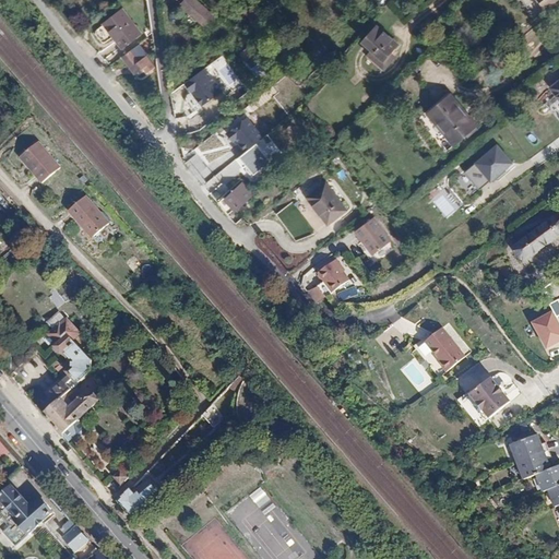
[(202,0),(182,0),(199,14),(207,4),(202,0)]
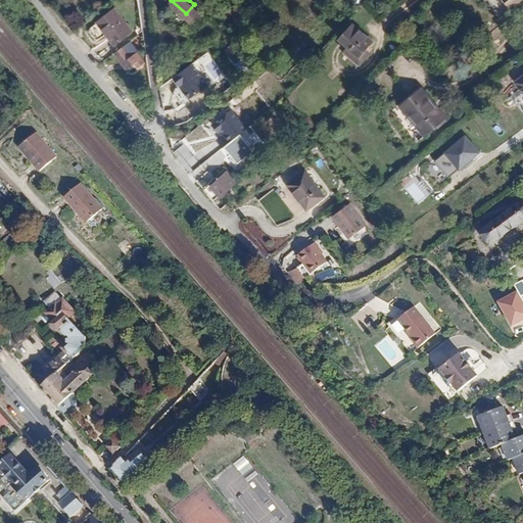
[(489,0),(496,8),(500,6),(493,0),(489,0)]
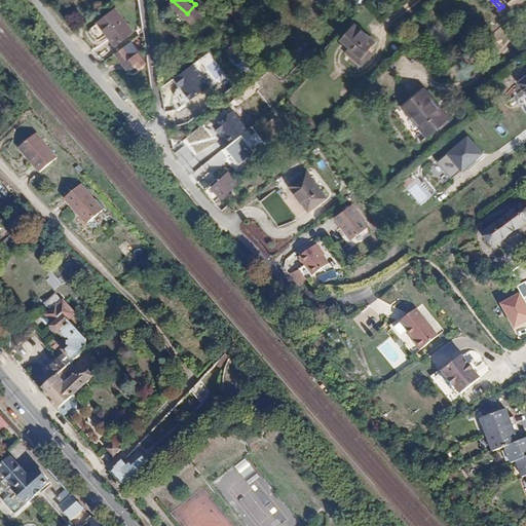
[(509,11),(515,6),(510,0),(496,0),(502,6),(499,8),(500,13),(504,13),(509,11)]
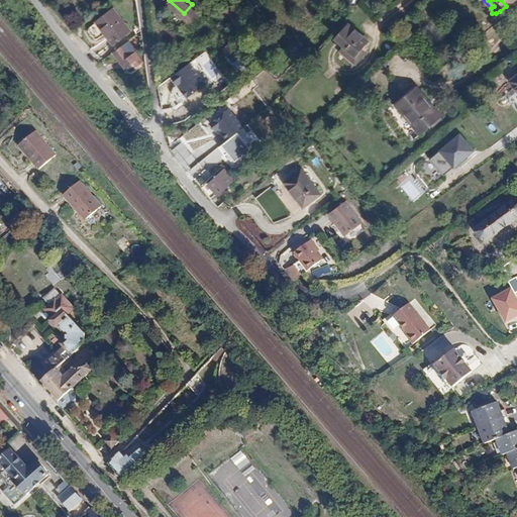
[(106,12),(90,26),(108,46),(124,33),(106,12)]
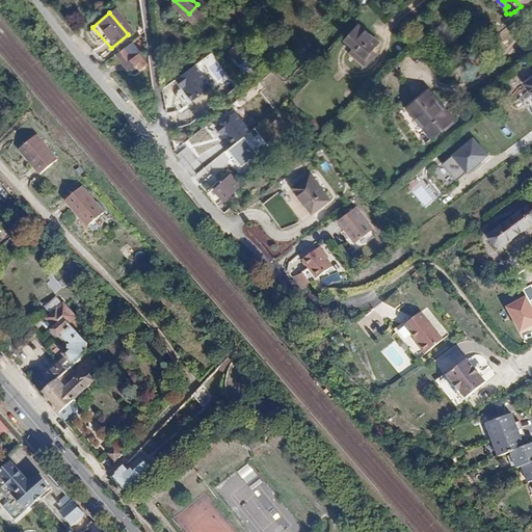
[(363,27),(350,43),(358,50),(354,54),(368,67),(376,58),(372,55),(382,44),(363,27)]
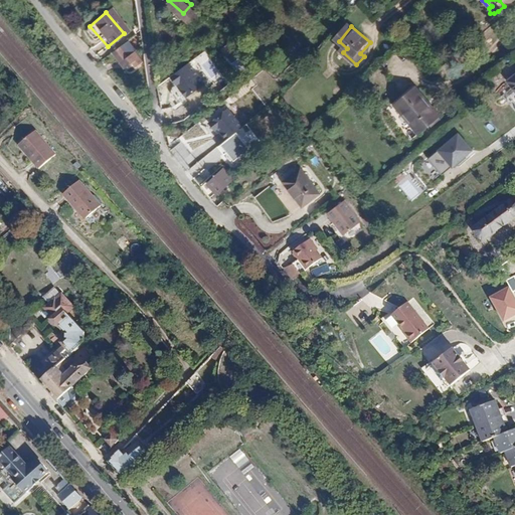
[(128,54),(120,44),(112,51),(125,66),(132,60),(137,64),(142,59),(133,49),(128,54)]
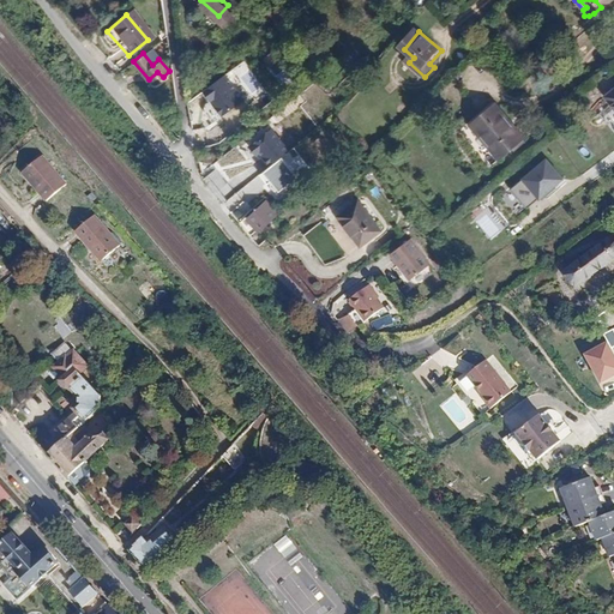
[(244,98),(226,76),(204,92),(222,115),(244,98)]
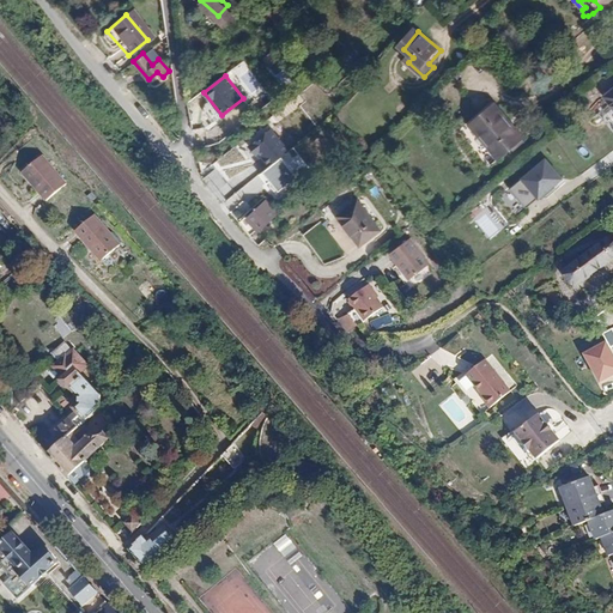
[(493,146),(502,156),(526,135),(520,126),(516,128),(496,102),(473,121),(480,131),(484,128),(496,144),(493,146)]
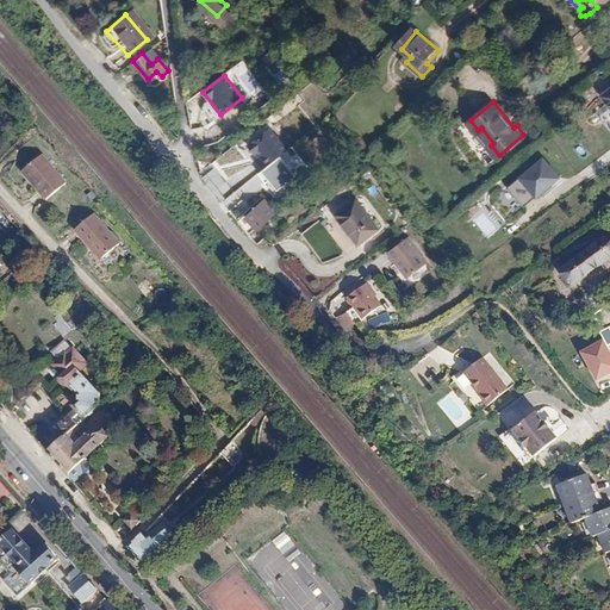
[(38,148),(20,163),(45,191),(63,175),(38,148)]
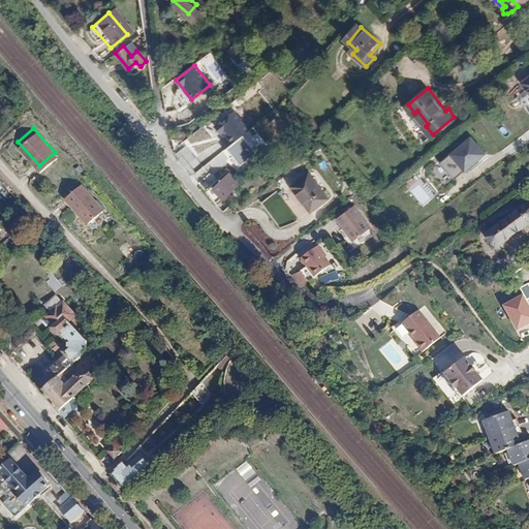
[(485,153),(470,136),(434,168),(448,185),(485,153)]
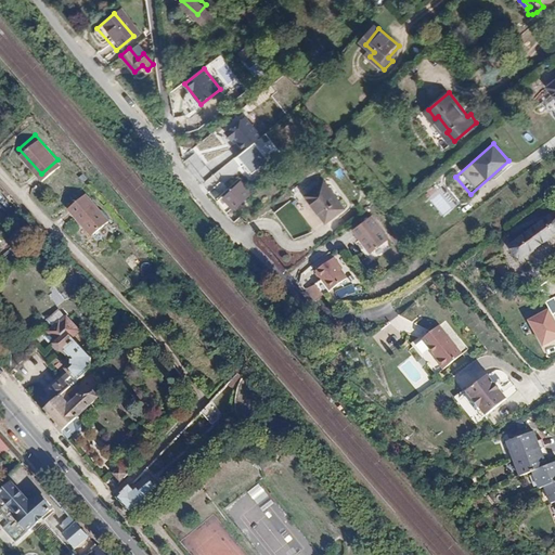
[(253,173),(269,158),(254,144),(239,159),(253,173)]
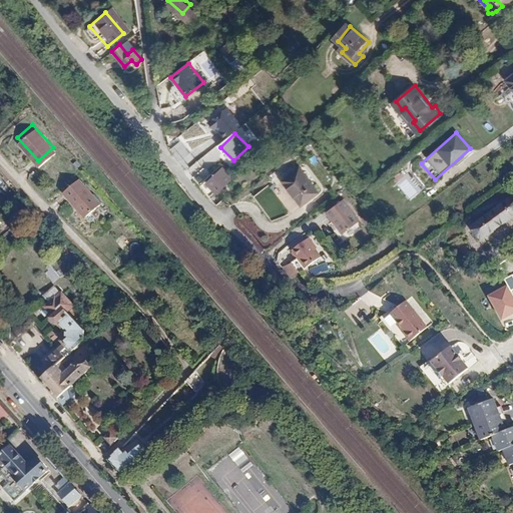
[(307,162),(291,174),(309,198),(325,186),(307,162)]
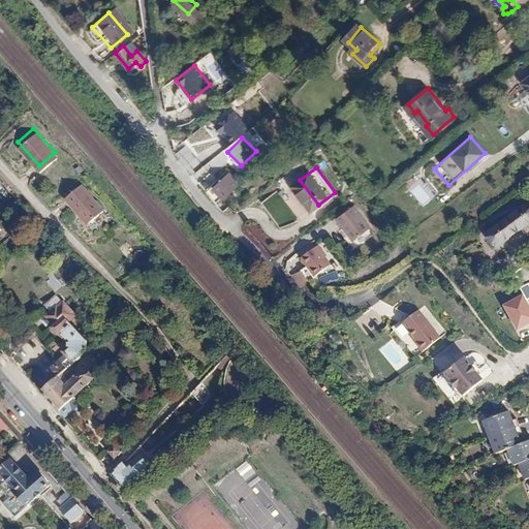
[(230,175),(217,186),(221,192),(220,193),(225,199),(240,187),(230,175)]
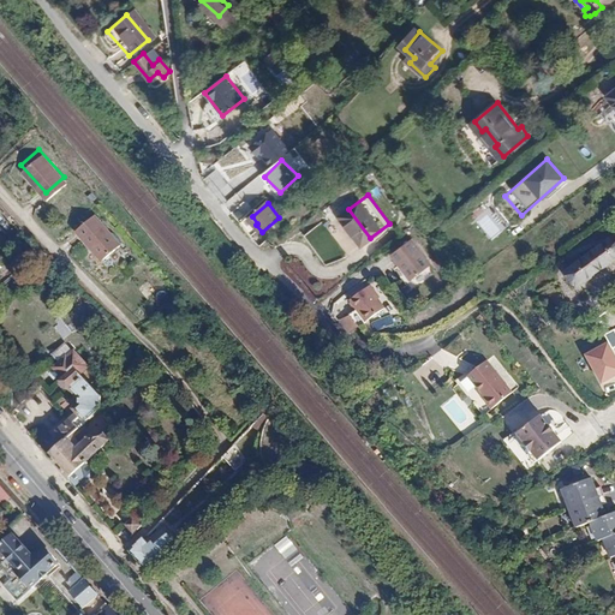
[(475,220),(493,240),(507,227),(489,207),(475,220)]
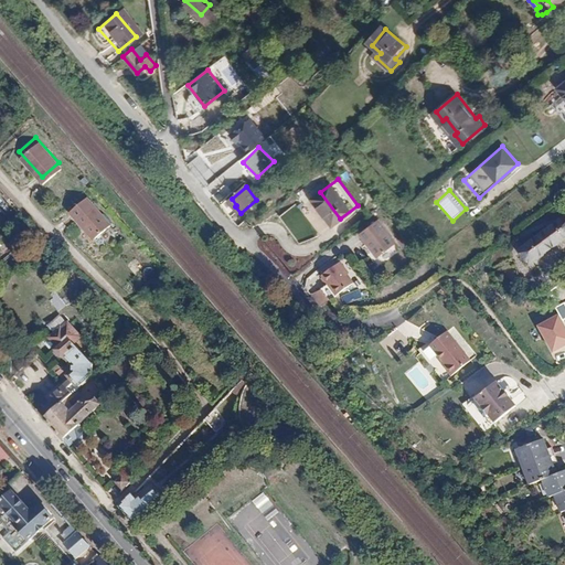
[(84,191),(66,208),(94,238),(113,223),(84,191)]
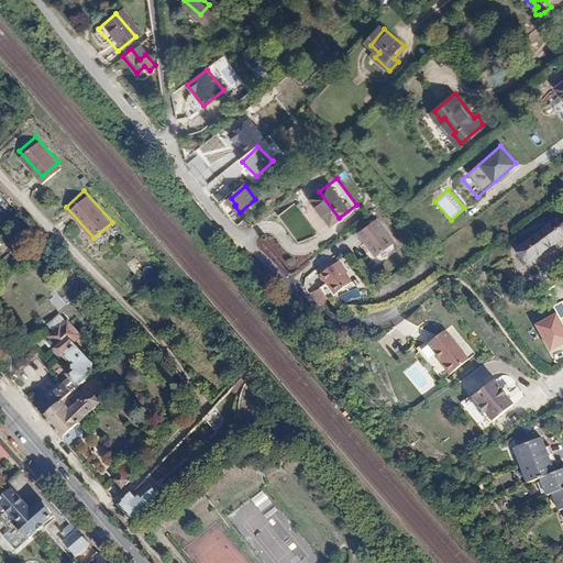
[(379,216),(361,230),(379,254),(397,240),(379,216)]
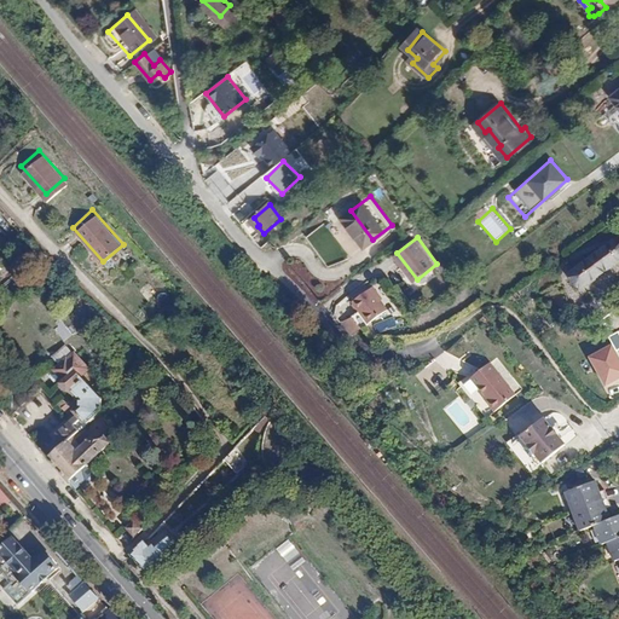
[(618,238),(570,273),(582,289),(618,261),(618,238)]
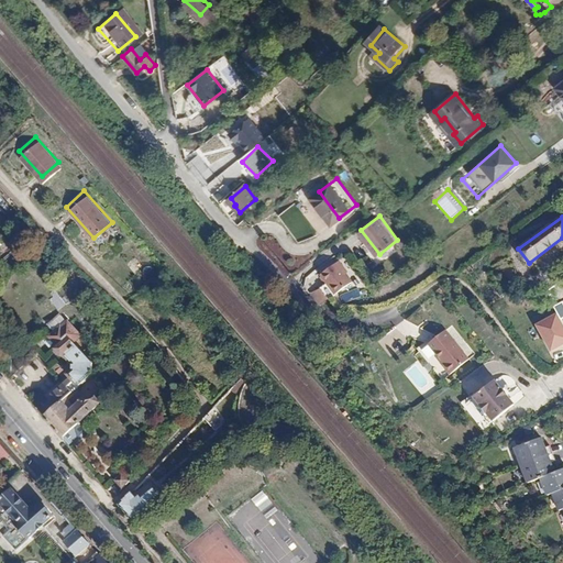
[(338,261),(321,274),(335,294),(351,280),(342,269),(343,268),(338,261)]
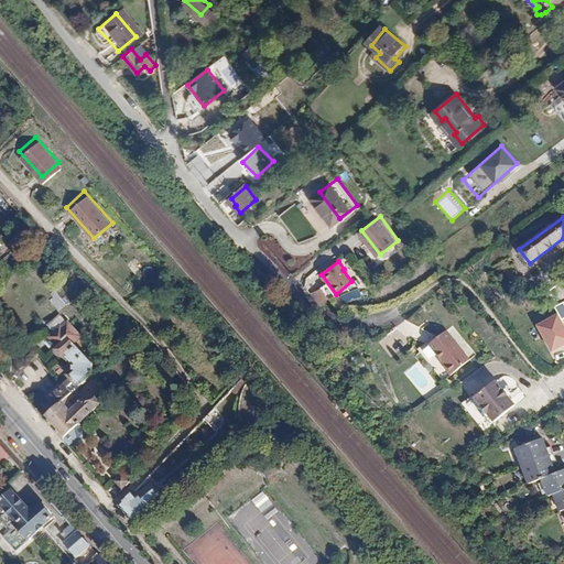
[(563,346),(563,325),(556,314),(537,326),(553,353),(563,346)]
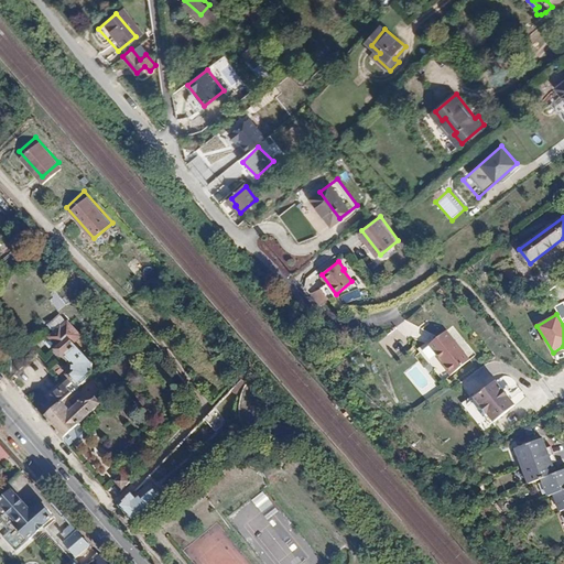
[(57,404),(76,387),(94,370),(93,359),(73,338),(78,334),(65,320),(51,334),(57,342),(54,345),(64,356),(66,354),(75,362),(75,369),(47,394),(57,404)]
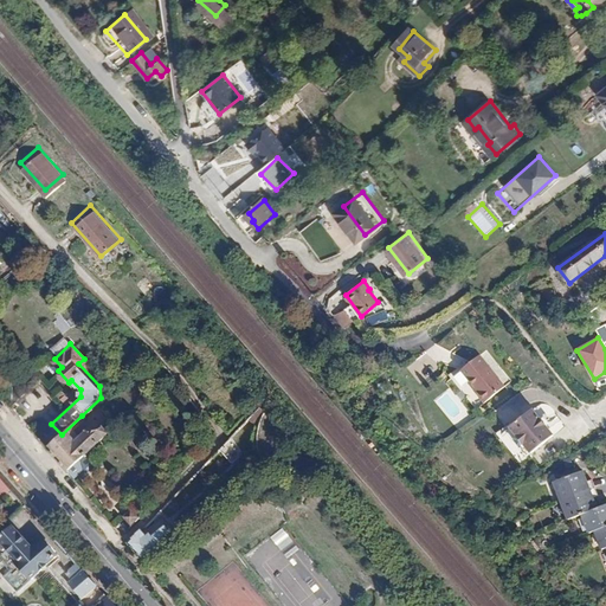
[(478,393),(477,394),(484,404),(504,388),(479,355),(461,371),(475,388),(478,393)]
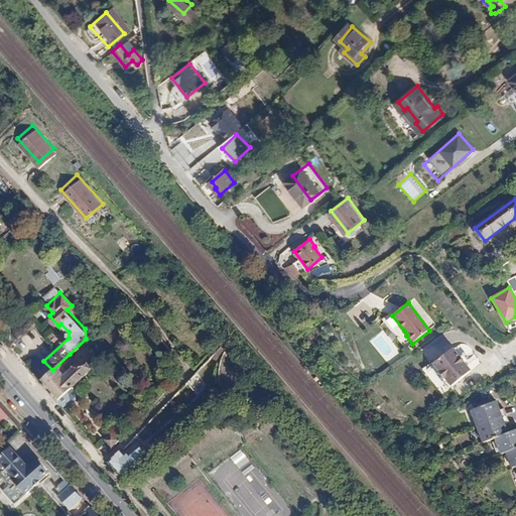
[(450,351),(428,368),(446,390),(469,373),(450,351)]
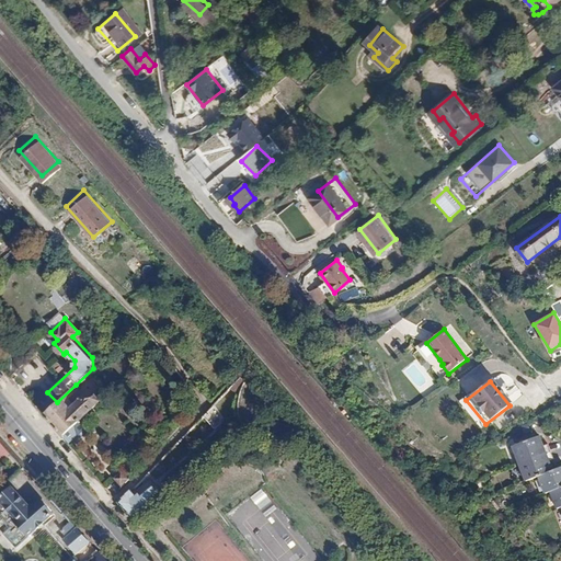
[(44,414),(63,436),(101,400),(95,395),(82,396),(75,404),(68,398),(79,388),(76,385),(57,402),(44,414)]
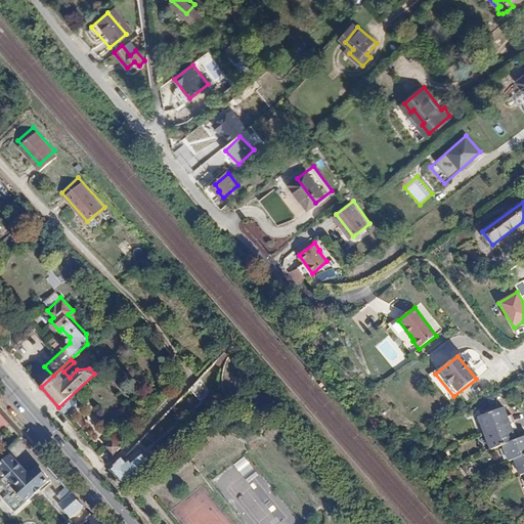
[(453,396),(435,374),(429,379),(447,401),(453,396)]
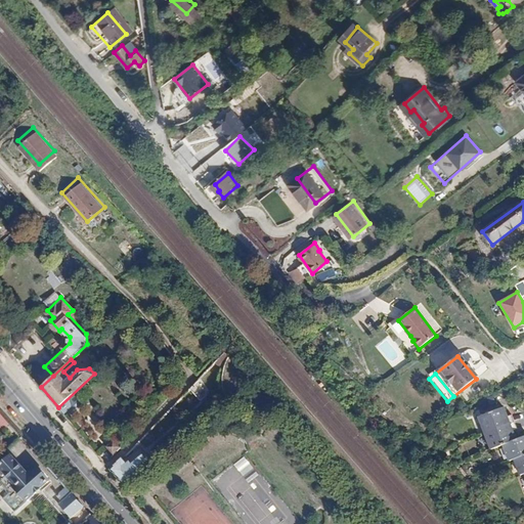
[(210,389),(199,378),(193,383),(204,394),(210,389)]
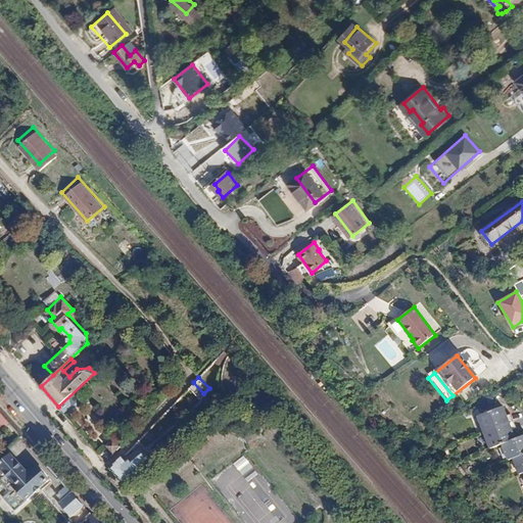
[(504,403),(478,414),(491,446),(502,441),(515,474),(522,470),(522,434),(517,437),(513,428),(518,426),(513,412),(508,414),(504,403)]
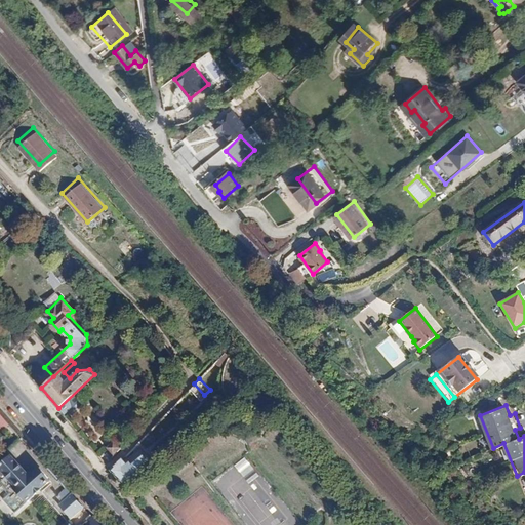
[(108,447),(116,454),(122,448),(115,441),(108,447)]
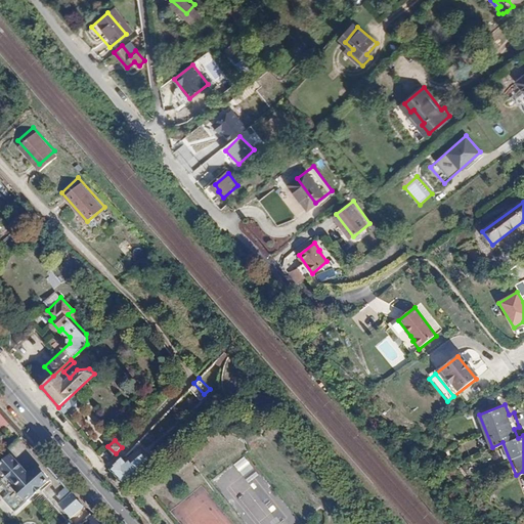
[(150,460),(156,455),(149,448),(144,451),(150,460)]
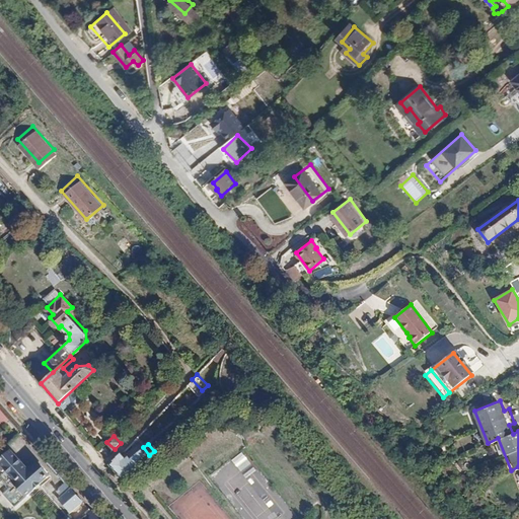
[(126,455),(122,452),(109,464),(122,477),(149,455),(143,447),(131,456),(128,453),(126,455)]
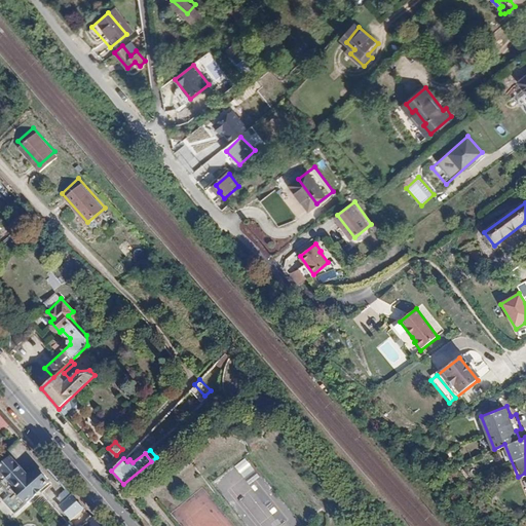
[(12,459),(0,471),(0,478),(13,493),(15,490),(28,503),(49,483),(38,471),(29,478),(12,459)]
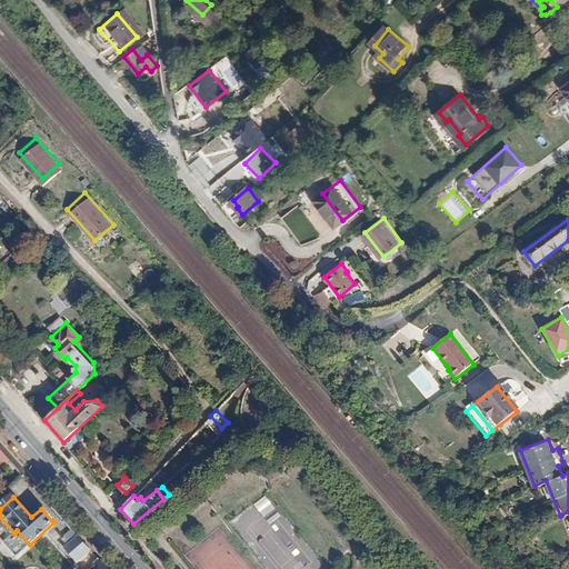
[(58,547),(77,565),(91,549),(71,531),(58,547)]
